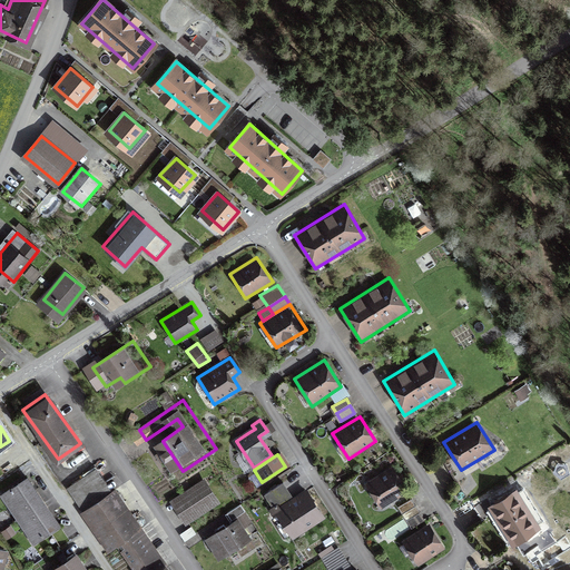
[(408,491),(392,465),(365,483),(381,508),(408,491)]
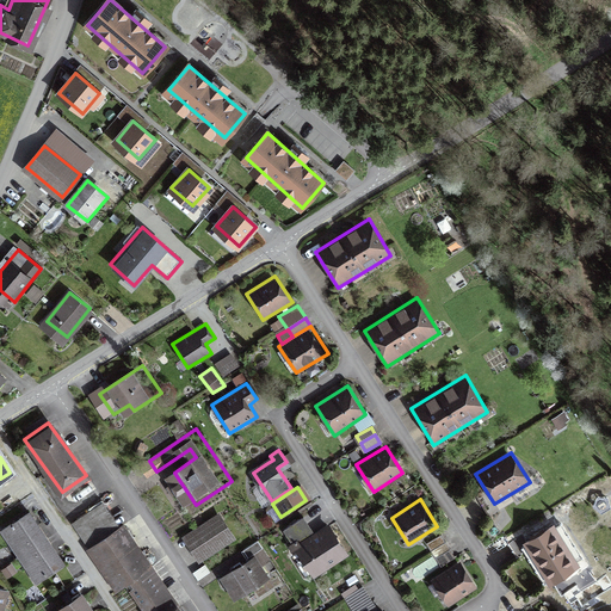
[(247,534),(232,511),(196,536),(211,559),(247,534)]
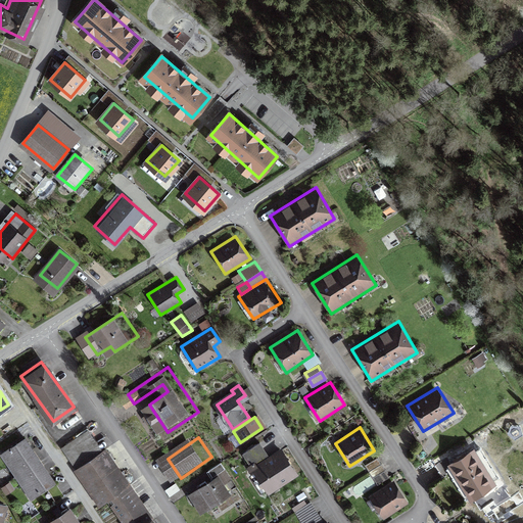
[(15,474),(39,459),(26,438),(2,454),(15,474)]
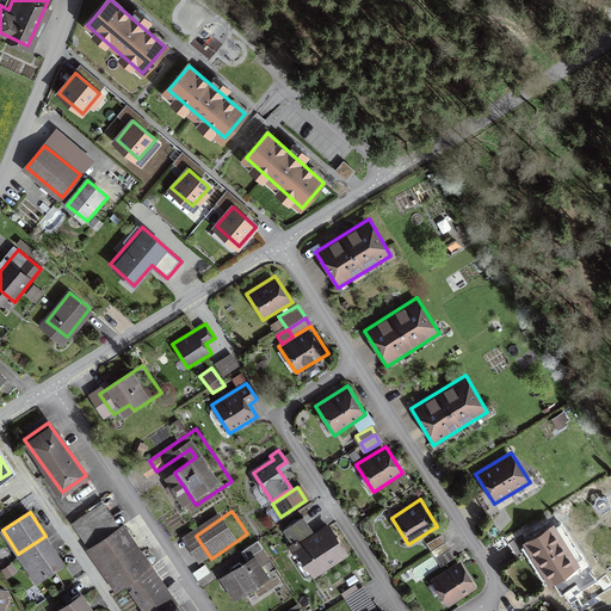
[(350,555),(329,523),(314,534),(303,517),(283,530),(314,579),(350,555)]
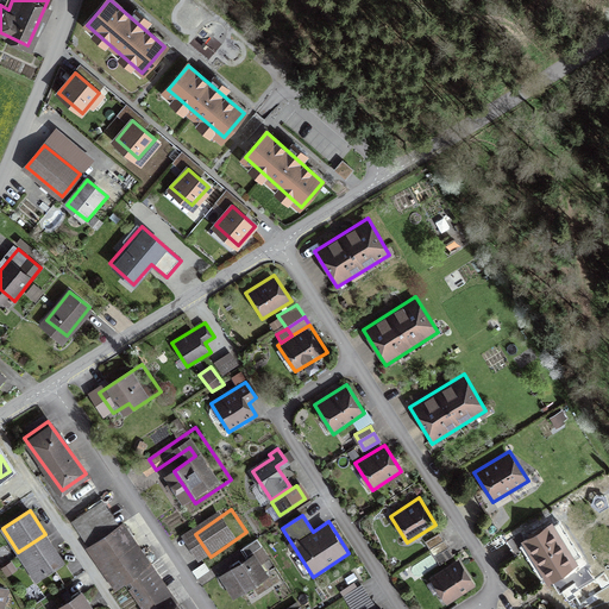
[(578,564),(552,521),(521,540),(547,583),(578,564)]
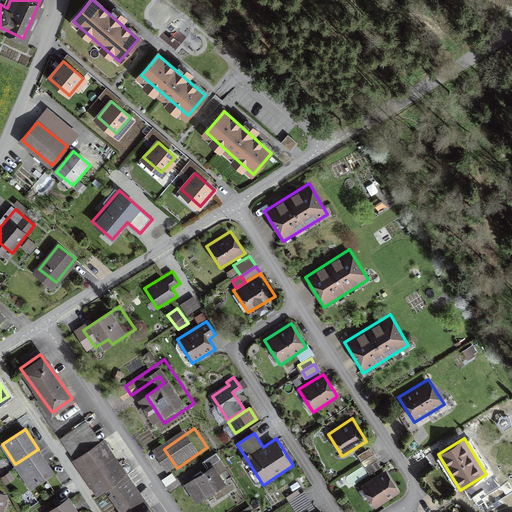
[(152,511),(150,508),(105,439),(76,458),(99,494),(107,489),(122,511),(152,511)]
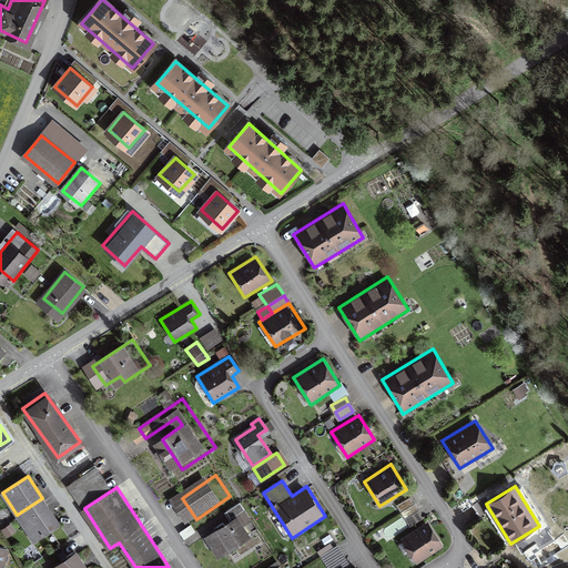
[(401,513),(414,504),(408,496),(396,504),(401,513)]
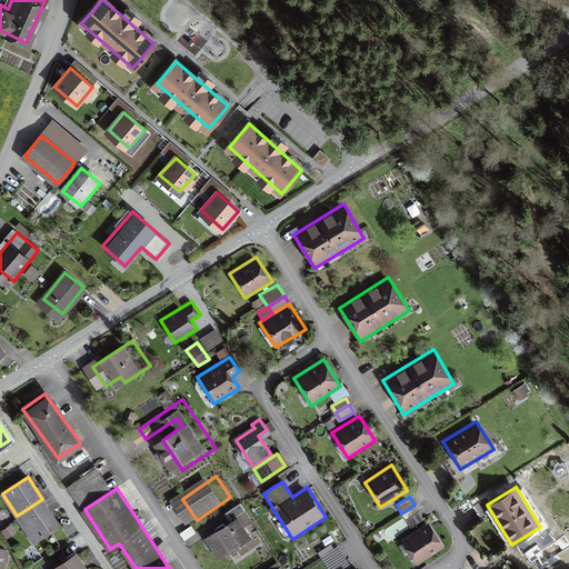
[(42,499),(17,516),(33,540),(59,523),(42,499)]
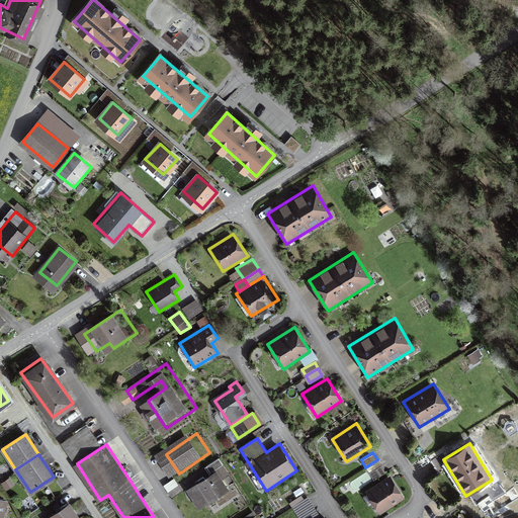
[(377,459),(365,467),(374,480),(385,472),(377,459)]
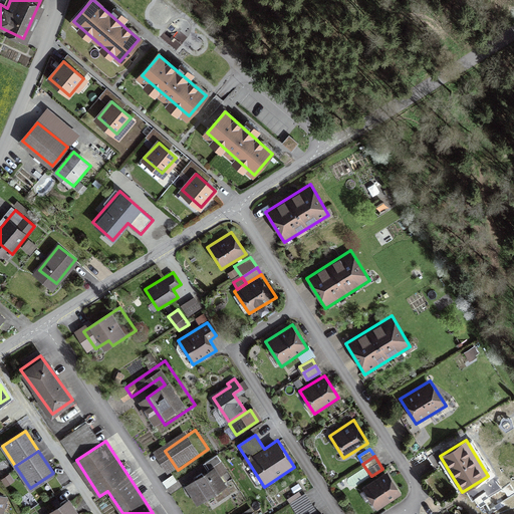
[(239,479),(229,463),(203,479),(214,495),(239,479)]
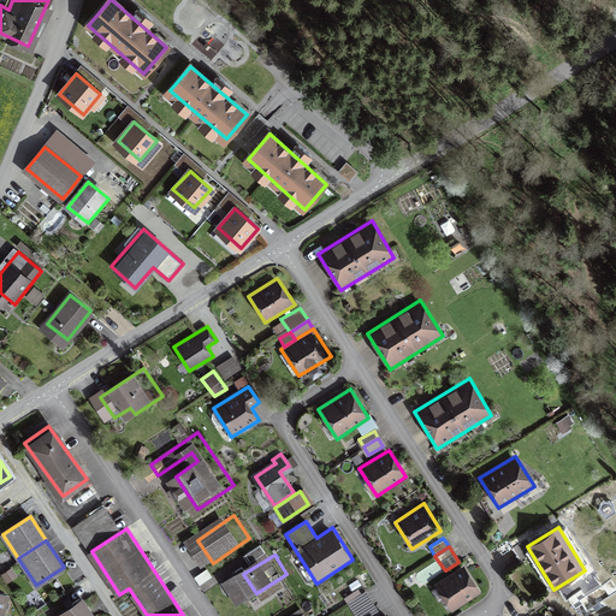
[(481,592),(465,566),(434,584),(452,611),(481,592)]
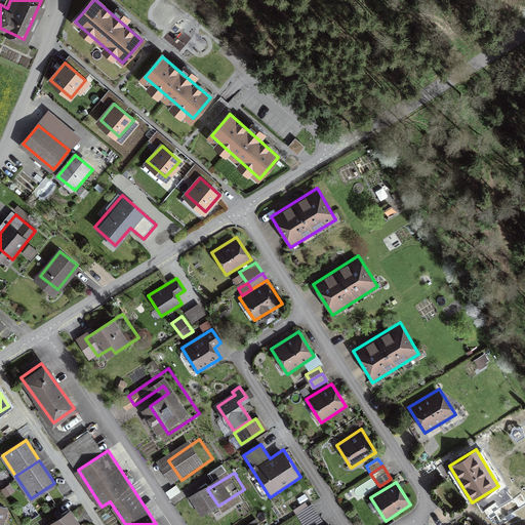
[(311,505),(296,513),(304,524),(316,524),(322,522),(311,505)]
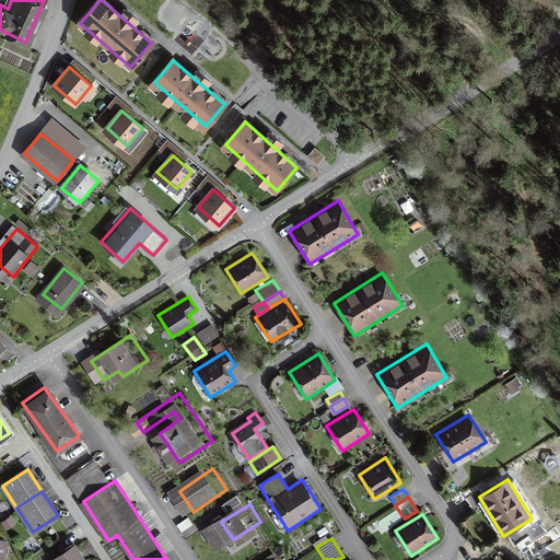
[(85,559),(73,540),(44,558),(45,559),(54,559),(56,559),(85,559)]
